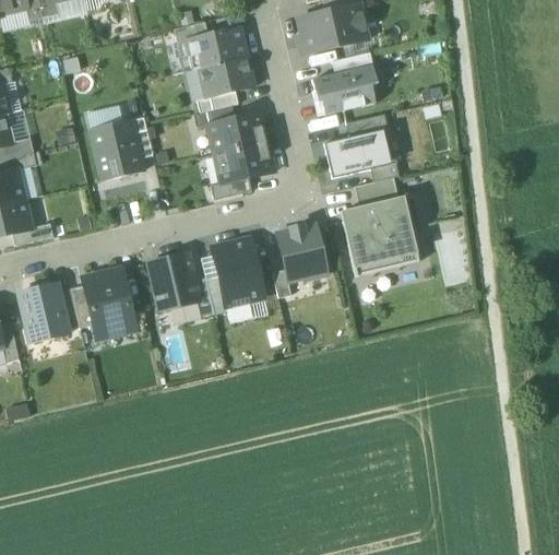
[(0,0),(0,11),(25,6),(26,6),(24,0),(0,0)]
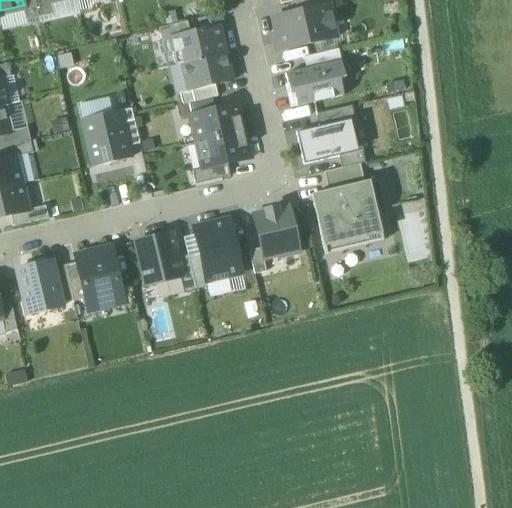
[(22,0),(24,5),(23,5),(26,17),(38,15),(35,0),(22,0)]
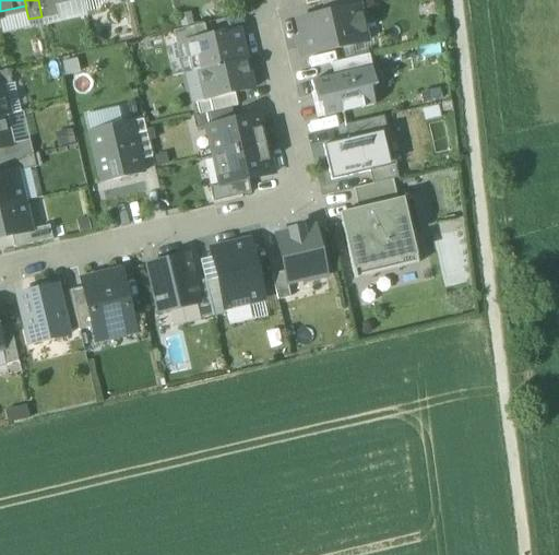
[(38,0),(42,16),(57,13),(54,0),(38,0)]
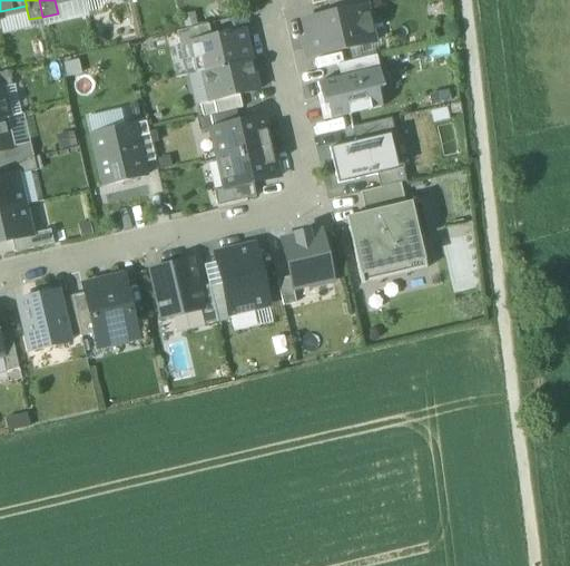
[(330,0),(333,12),(365,5),(372,2),(371,0),(330,0)]
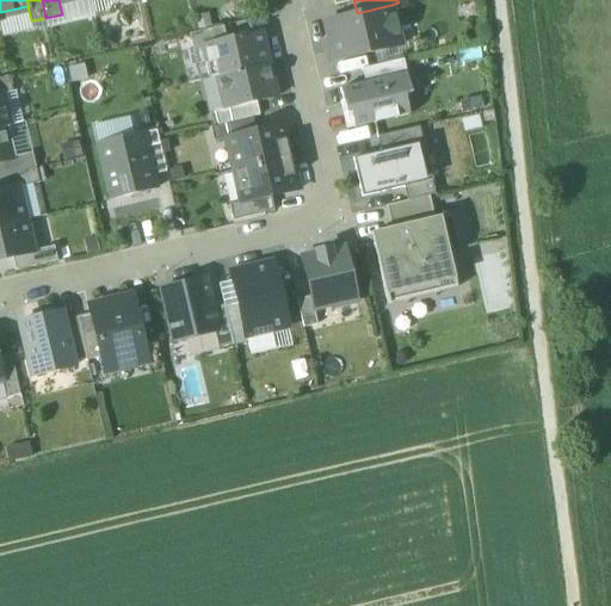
[(401,42),(392,5),(357,13),(322,20),(332,59),(401,42)]
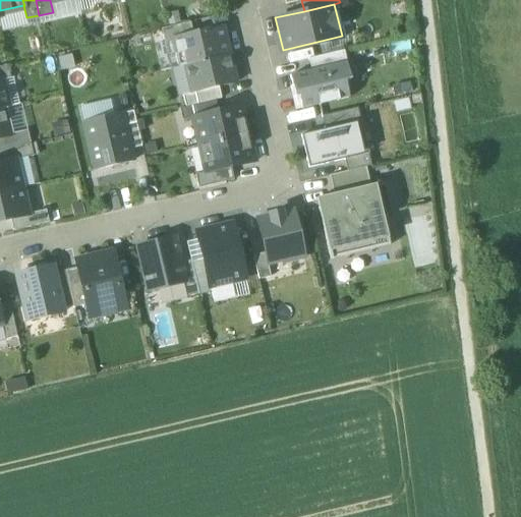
[(173,36),(193,31),(190,19),(163,26),(165,38),(173,36)]
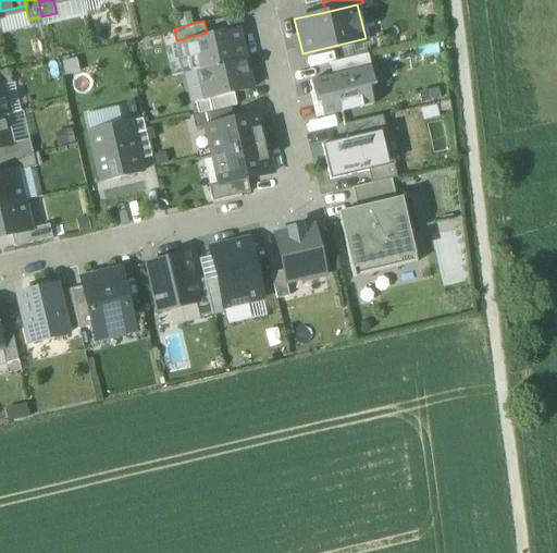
[(246,56),(238,26),(207,33),(185,38),(193,68),(198,66),(246,56)]
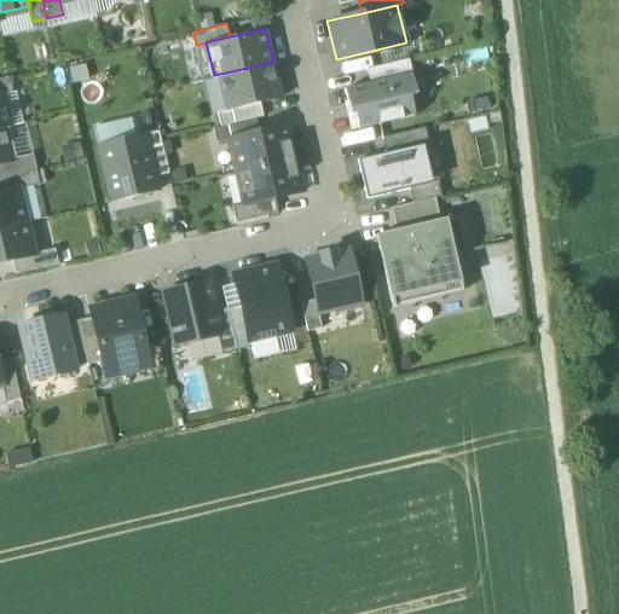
[(371,81),(412,71),(409,58),(368,68),(371,81)]
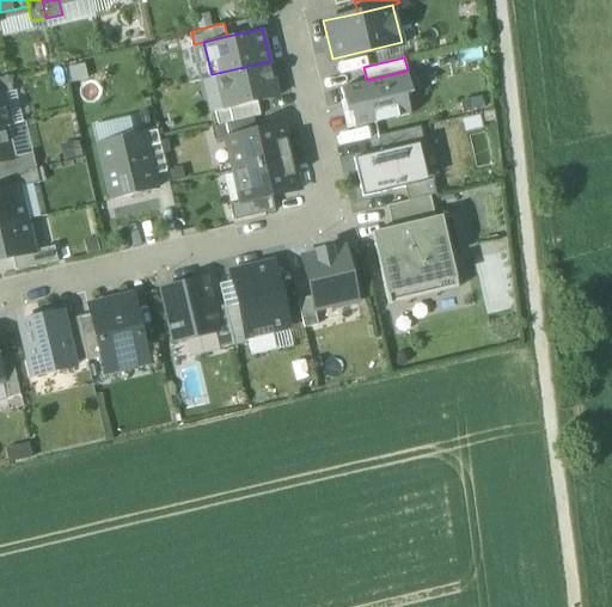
[(277,93),(270,61),(218,73),(226,106),(258,98),(277,93)]
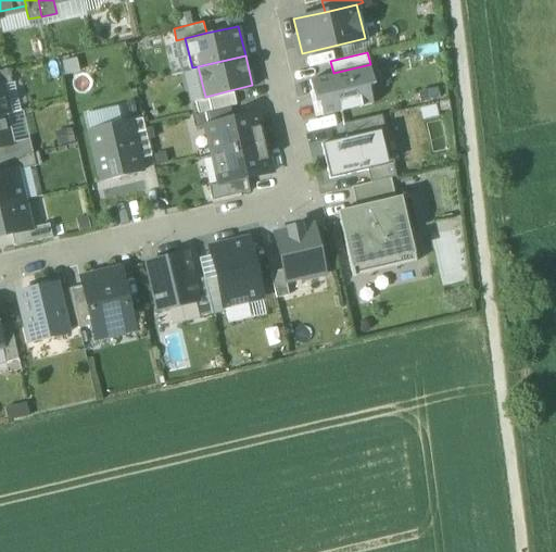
[(333,73),(310,78),(318,113),(378,99),(370,64),(333,73)]
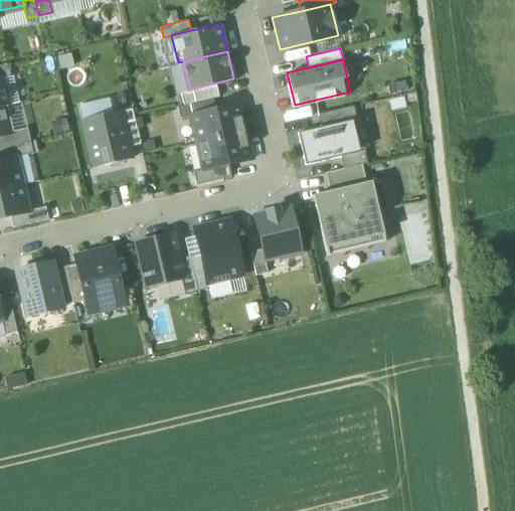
[(7,61),(0,62),(0,74),(1,75),(1,76),(10,74),(7,61)]
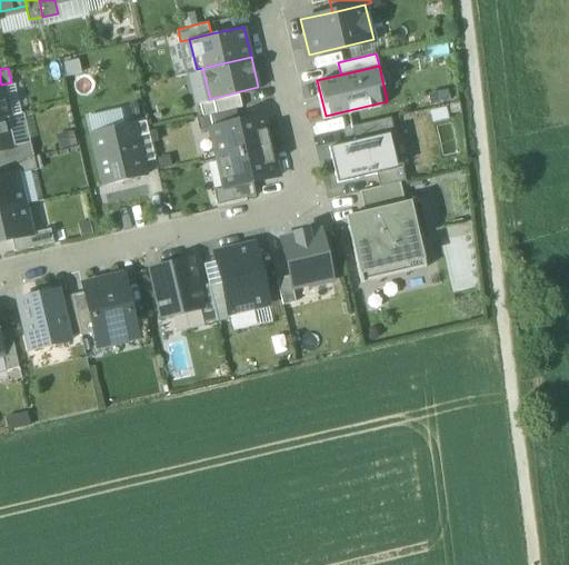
[(242,103),(240,91),(210,99),(202,100),(205,112),(236,106),(242,103)]
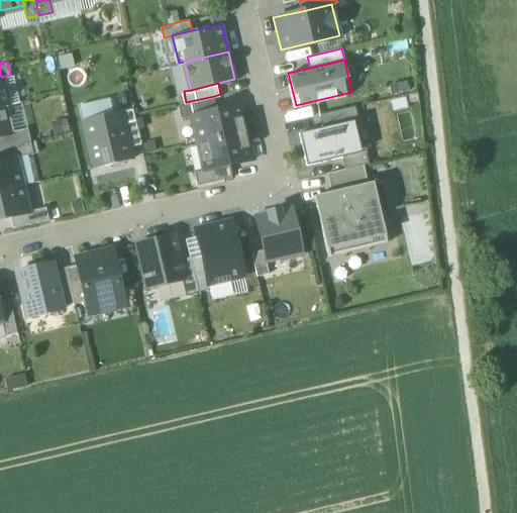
[(217,108),(214,96),(186,102),(179,104),(182,116),(192,113),(217,108)]
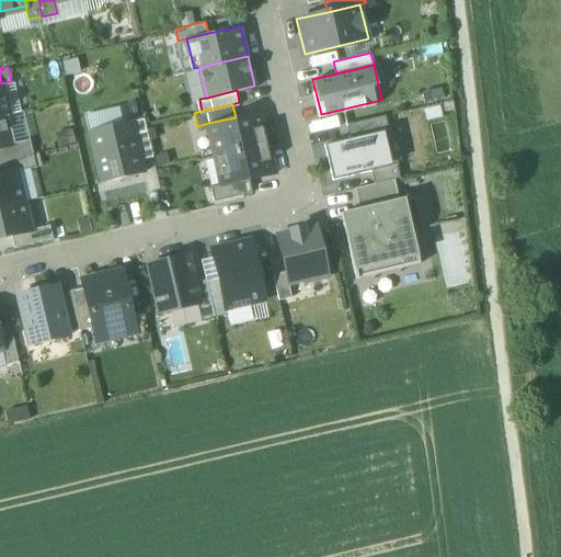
[(268,141),(261,111),(236,117),(208,123),(216,154),(268,141)]
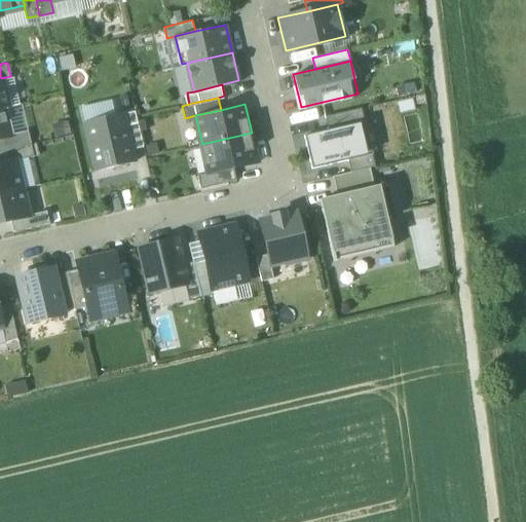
[(3,106),(0,106),(0,136),(10,134),(9,133),(3,106)]
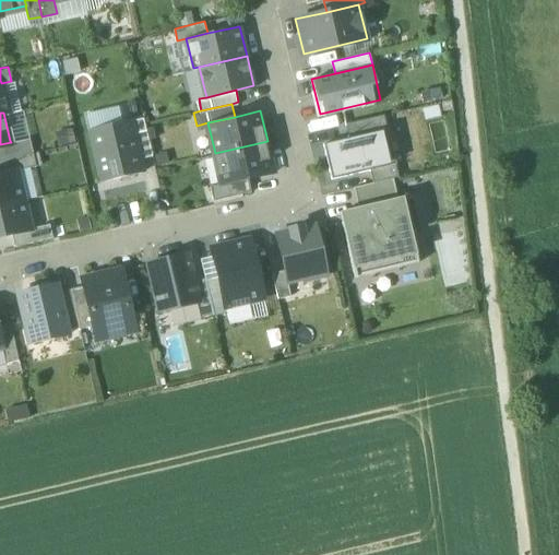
[(346,122),(349,137),(383,129),(388,128),(384,113),(346,122)]
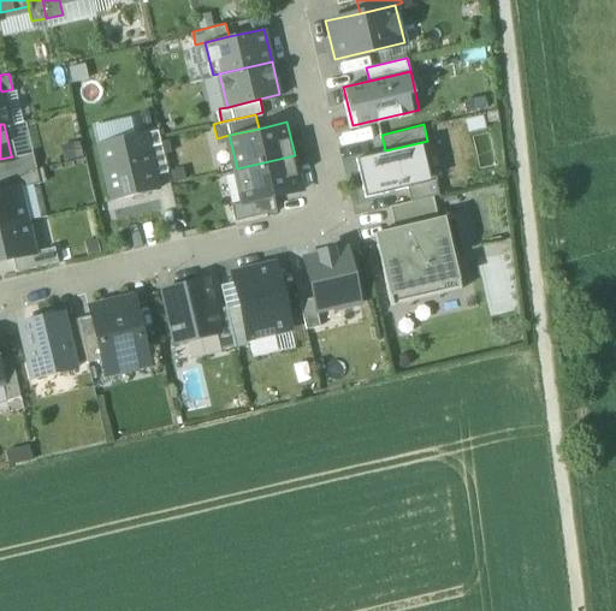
[(159,131),(143,135),(153,176),(169,172),(159,131)]
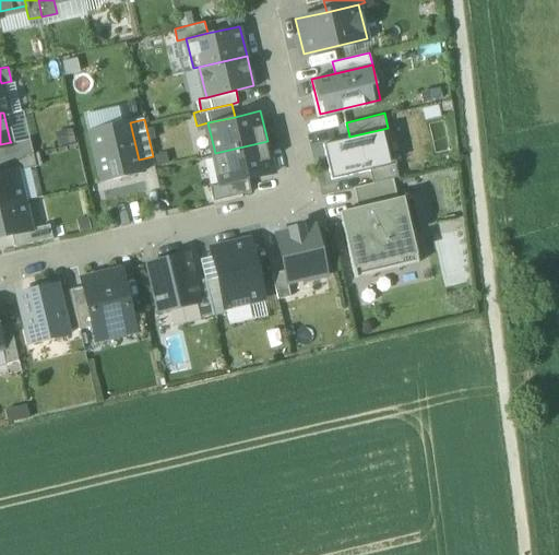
[(130,122),(92,131),(103,179),(142,170),(139,160),(130,122)]
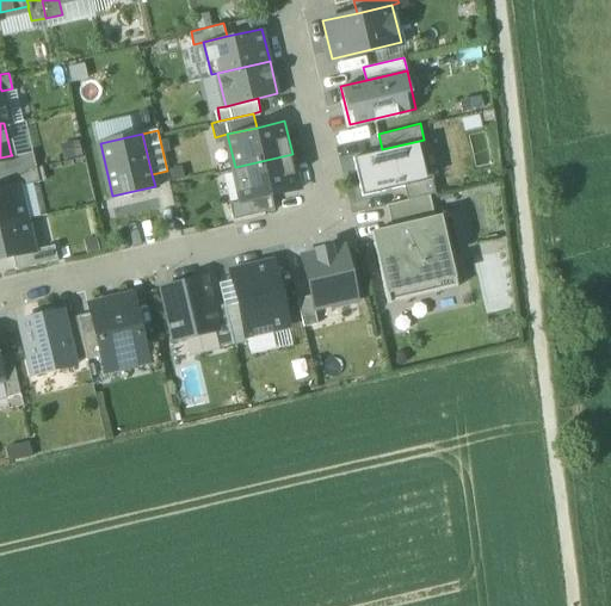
[(427,178),(419,141),(382,149),(353,156),(363,193),(405,184),(427,178)]
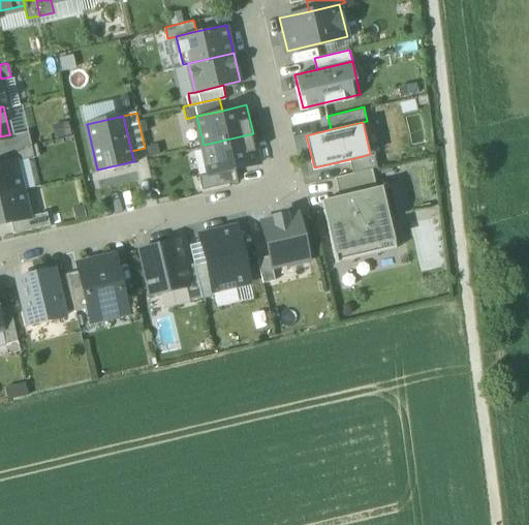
[(10,134),(0,136),(0,149),(31,143),(28,129),(9,133),(10,134)]
